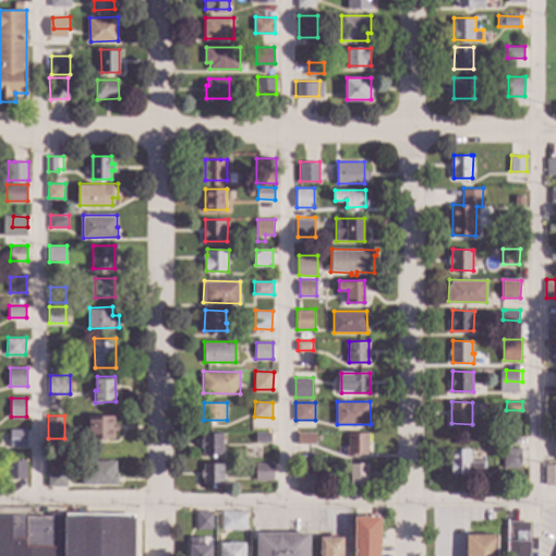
[(115,437),(89,437),(89,415),(116,415),(115,437)]
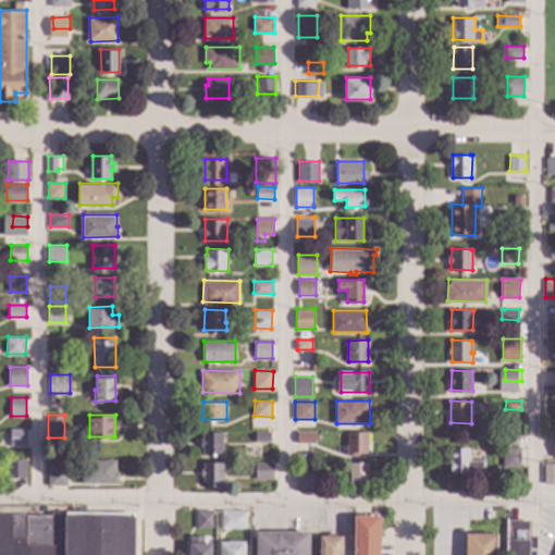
[(27,445),(11,445),(11,428),(26,428),(27,445)]
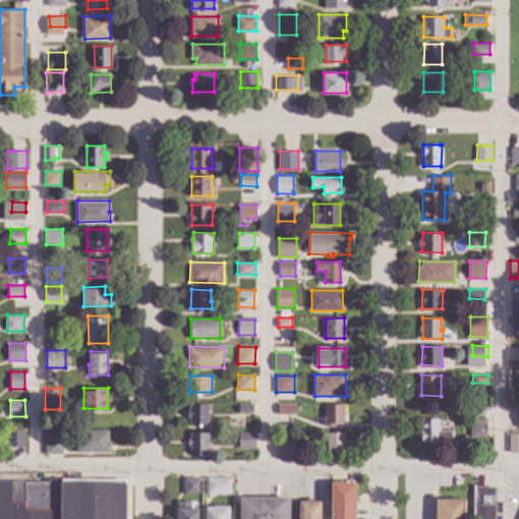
[(253,412),(239,411),(239,403),(253,403),(253,412)]
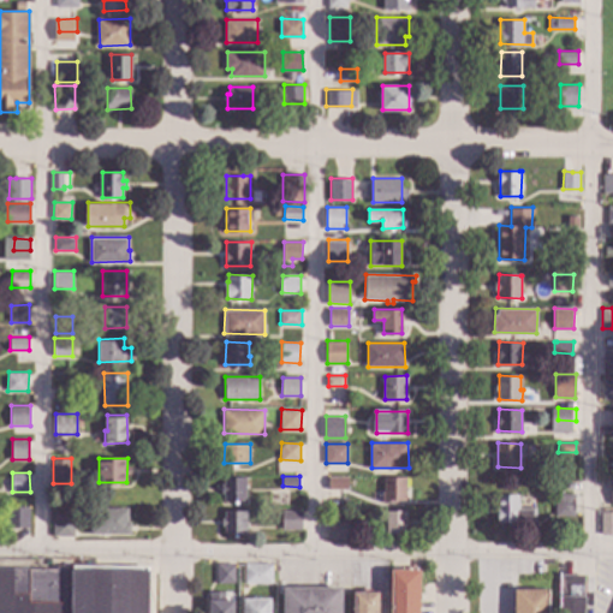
[(349,488),(329,488),(329,476),(349,476),(349,488)]
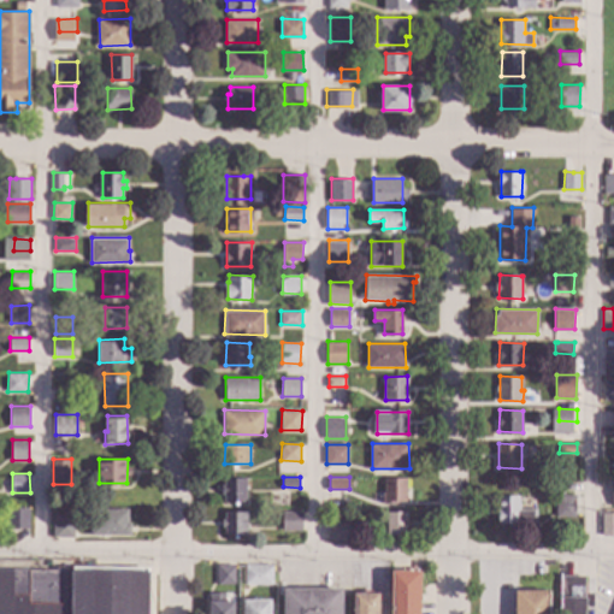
[(247,501),(225,501),(225,493),(222,491),(222,484),(225,484),(225,478),(247,478),(247,501)]
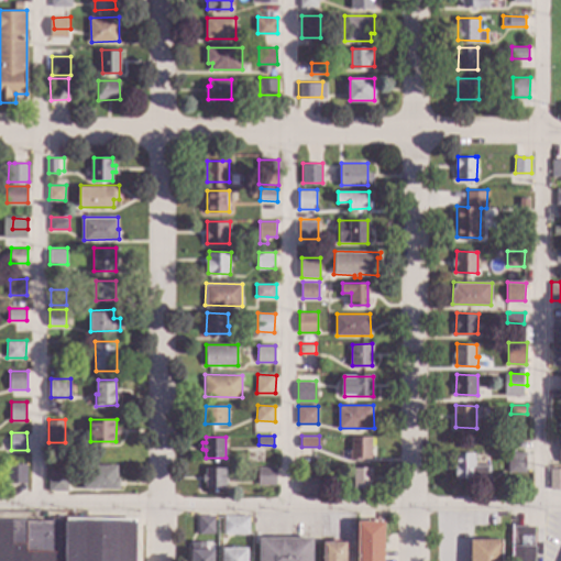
[(372,460),(352,460),(352,437),(372,437),(372,460)]
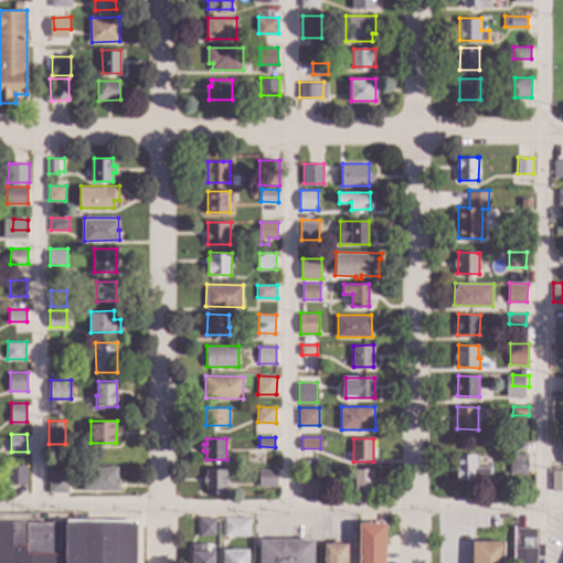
[(529,473),(511,473),(511,454),(529,454),(529,473)]
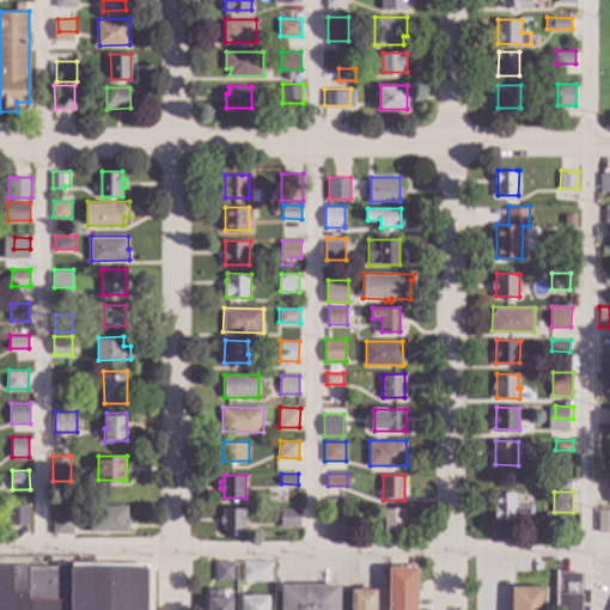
[(517,505),(534,505),(534,519),(517,519),(516,524),(506,524),(506,522),(495,520),(495,493),(517,493),(517,505)]
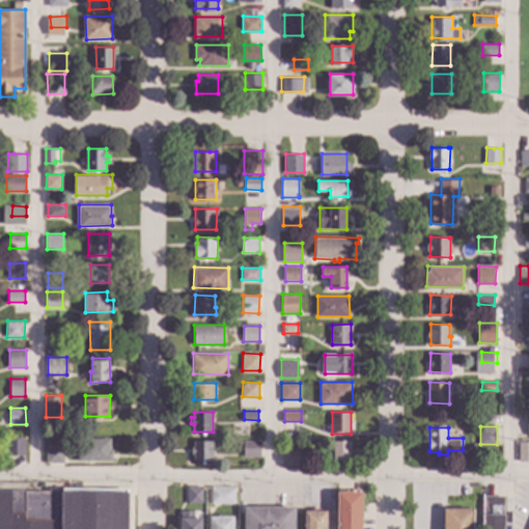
[(26,454),(6,454),(6,437),(26,437),(26,454)]
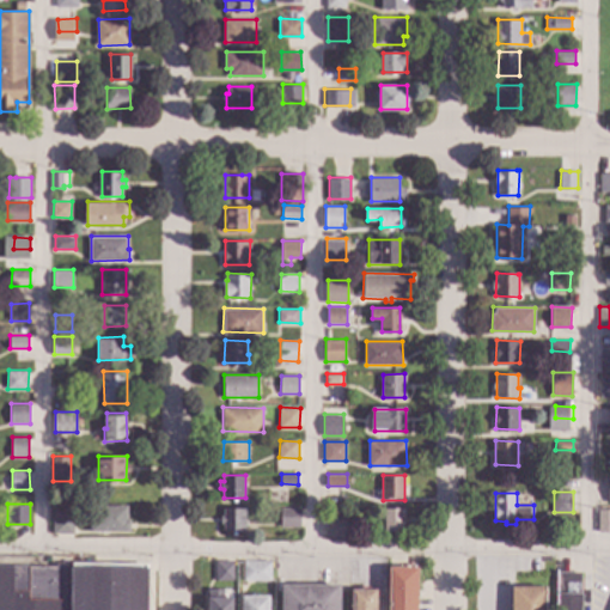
[(128,518),(130,518),(130,531),(91,531),(91,506),(128,506),(128,518)]
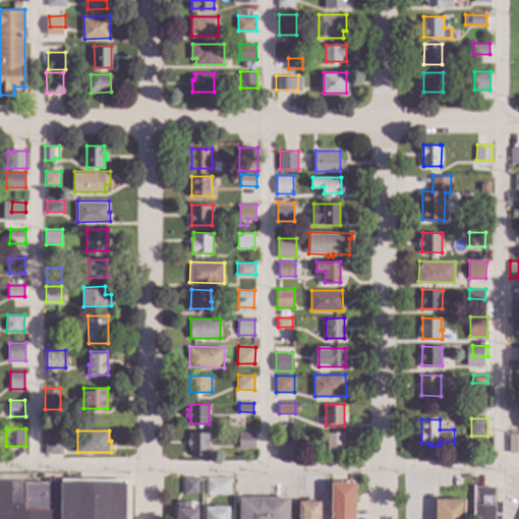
[(255,448),(240,448),(240,431),(255,431),(255,448)]
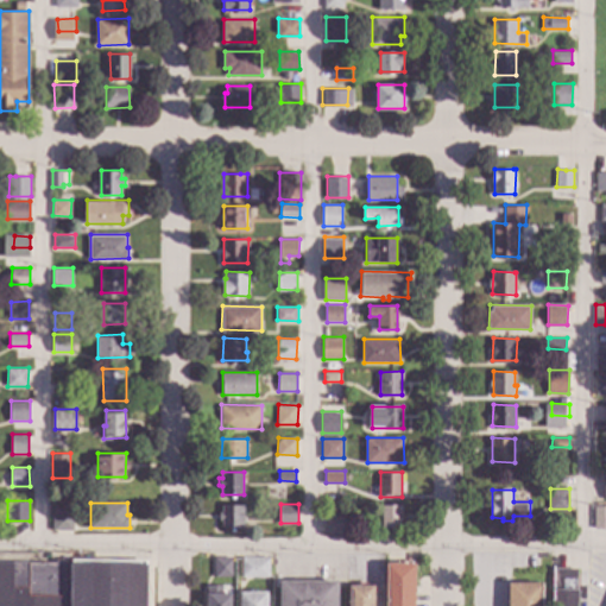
[(402,525),(383,525),(383,505),(402,504),(402,525)]
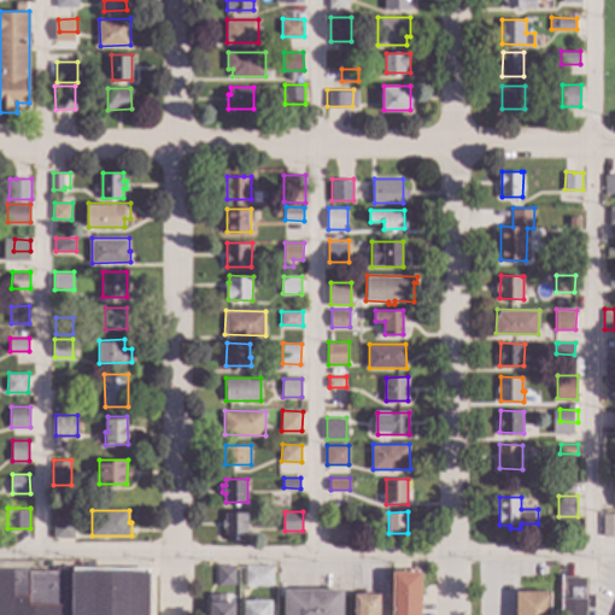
[(247,534),(227,534),(227,526),(223,526),(223,520),(227,520),(227,513),(249,514),(247,534)]
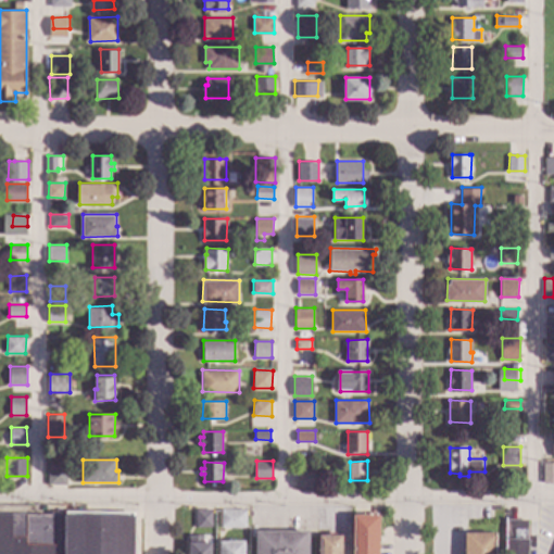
[(553,481),(544,481),(544,465),(553,464),(553,481)]
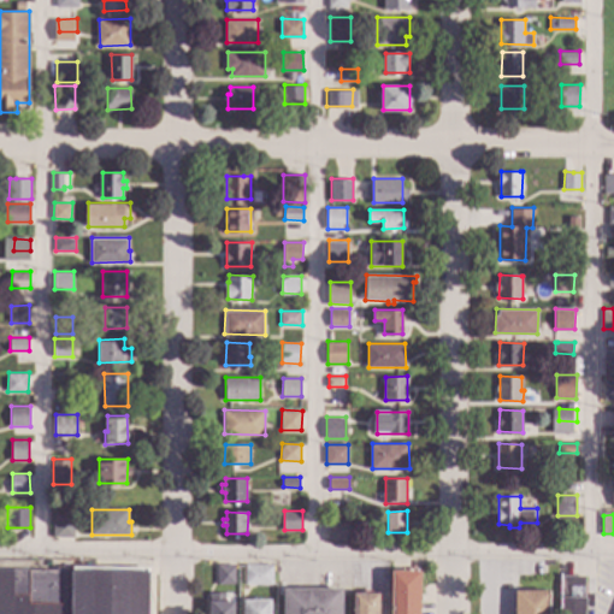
[(74,536),(55,536),(54,515),(74,515),(74,536)]
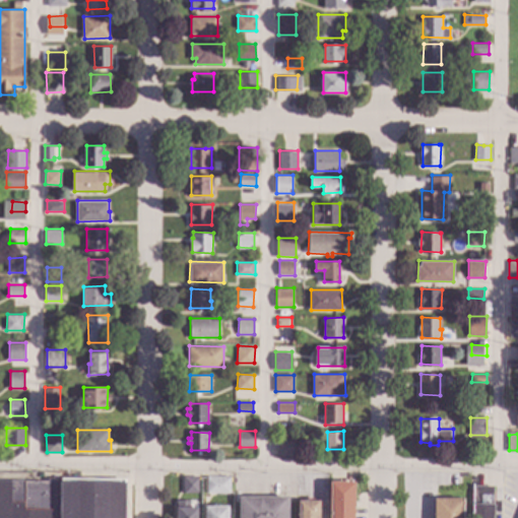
[(295,455),(278,455),(277,441),(295,441),(295,455)]
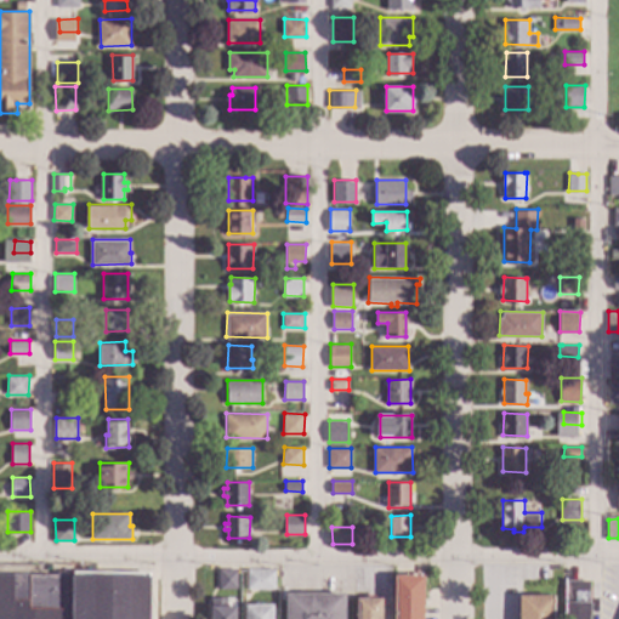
[(238,586),(221,588),(220,568),(237,568),(238,586)]
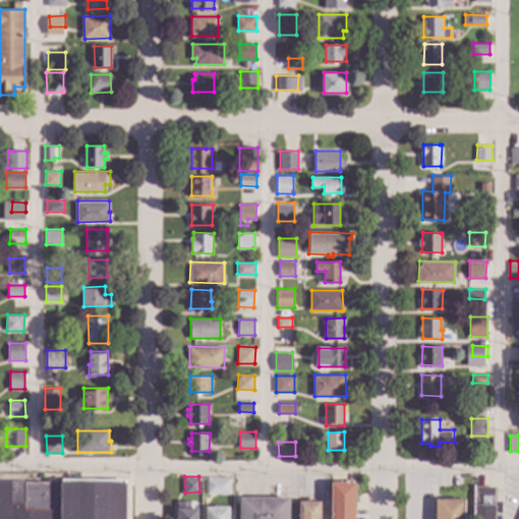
[(230,493),(209,493),(208,476),(230,476),(230,493)]
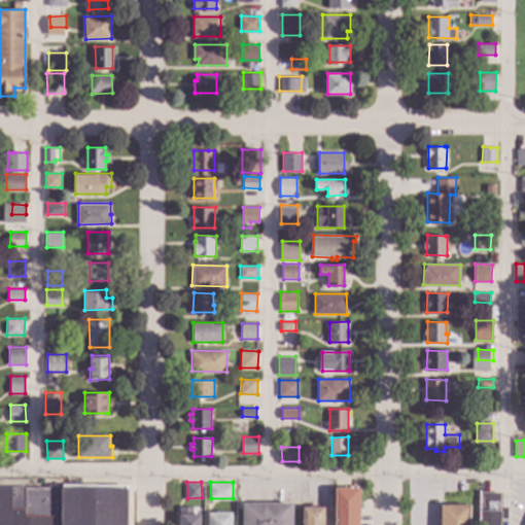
[(127,524),(0,524),(0,486),(127,485),(127,524)]
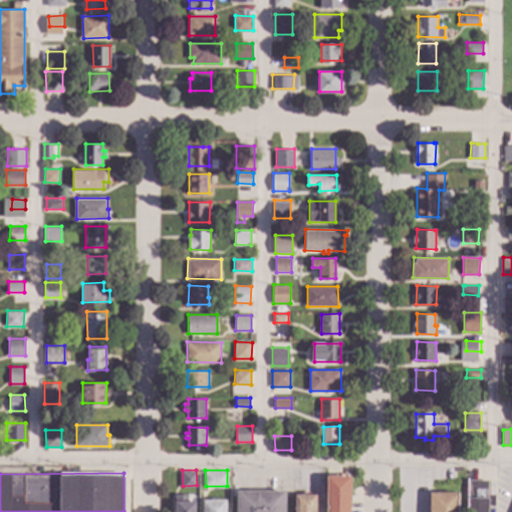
[(351,511),(327,511),(327,475),(351,475),(351,511)]
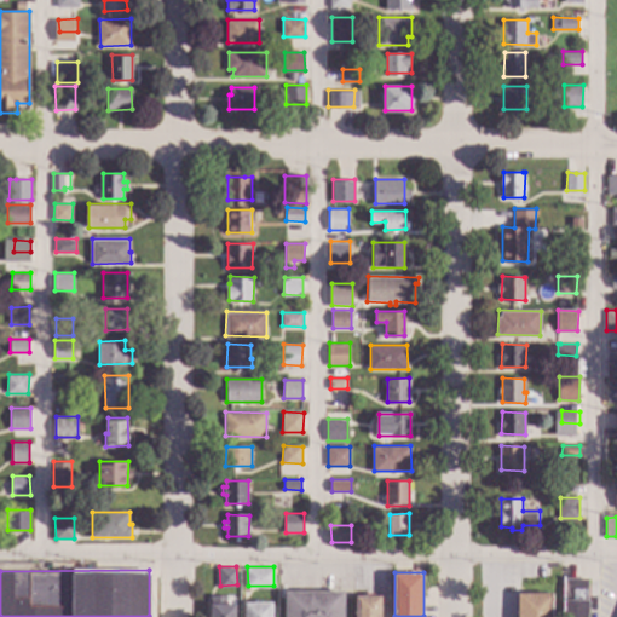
[(589,616),(564,616),(564,577),(589,577),(589,616)]
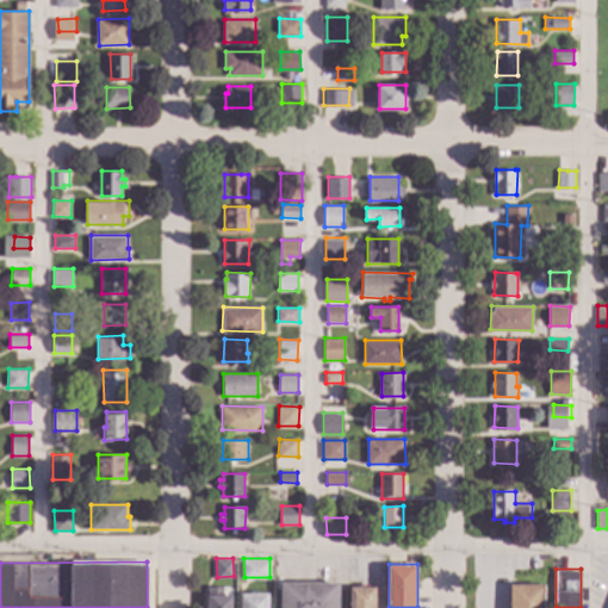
[(340,607),(283,607),(283,582),(340,582),(340,607)]
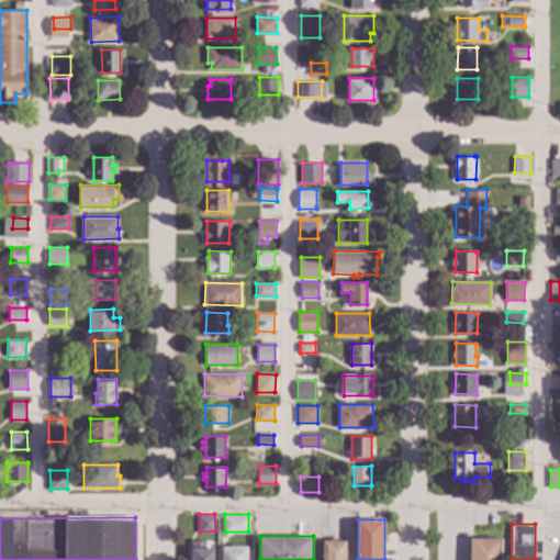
[(502,559),(471,559),(471,538),(502,538),(502,559)]
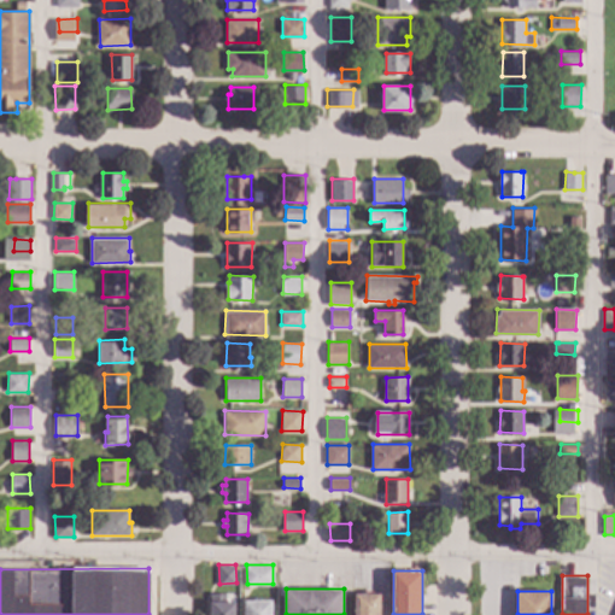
[(232,602),(235,602),(235,614),(211,614),(212,592),(232,593),(232,602)]
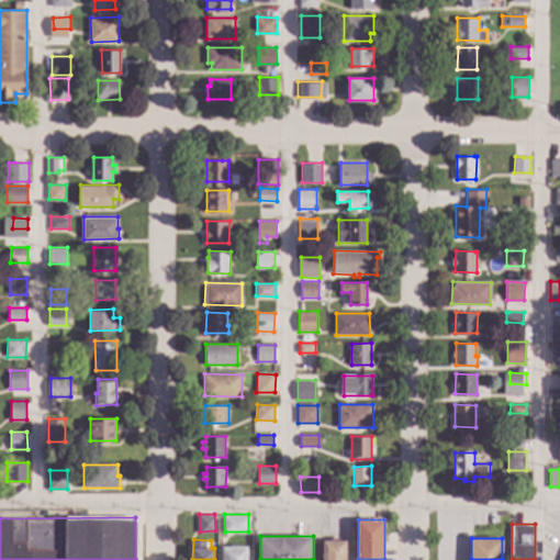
[(346,559),(324,559),(324,540),(346,540),(346,559)]
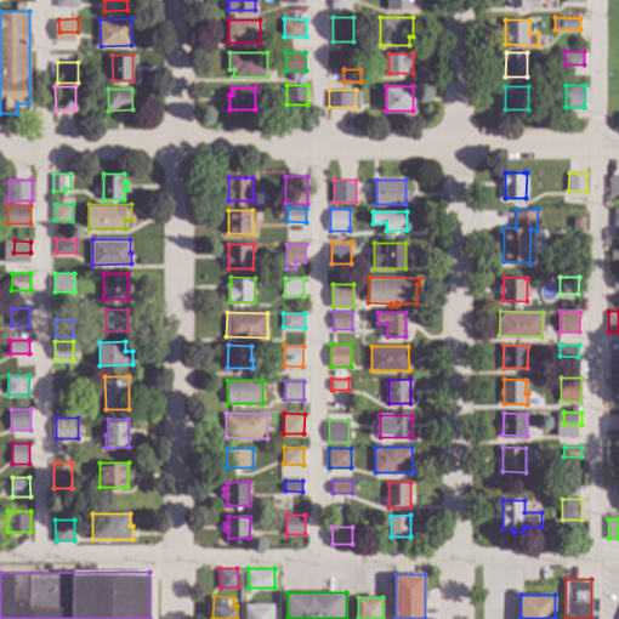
[(273,618),(246,618),(248,603),(274,605),(273,618)]
